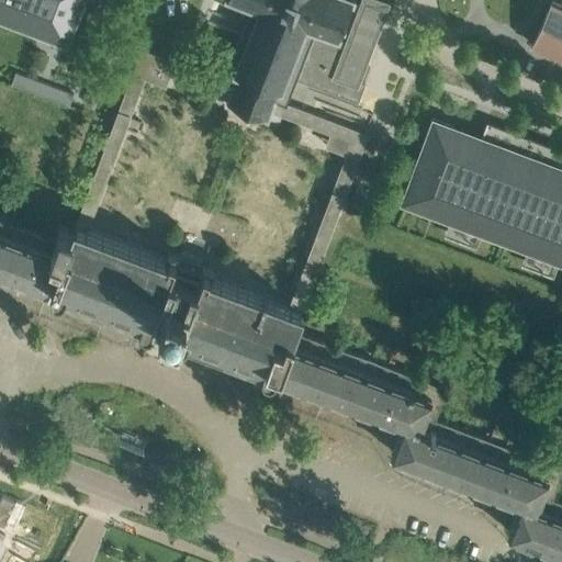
[(0,0),(0,12),(64,36),(78,0),(0,0)]
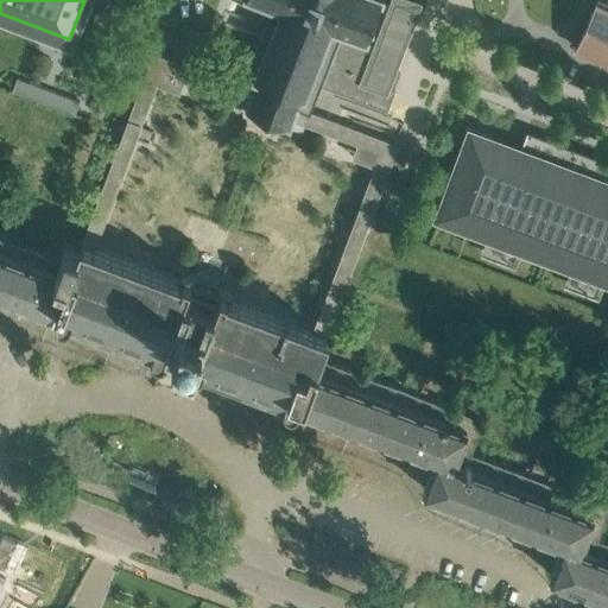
[(265,18),(240,83),(310,111),(321,83),(387,108),(394,89),(385,84),(386,80),(387,78),(415,6),(413,5),(399,0),(392,0),(391,6),(380,2),(380,0),(263,0),(264,1),(259,16),(265,18)]
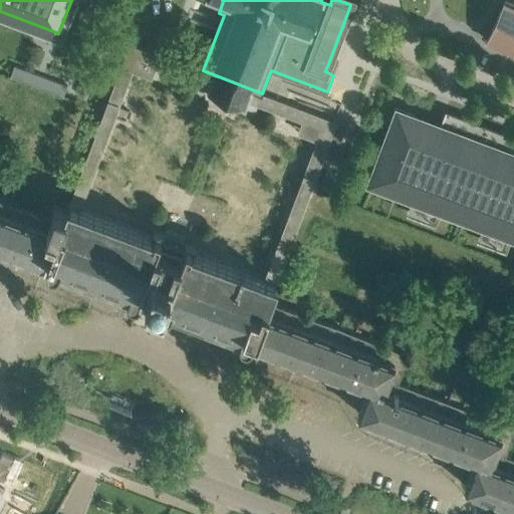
[(513,52),(513,3),(506,0),(504,0),(487,40),(513,52)]
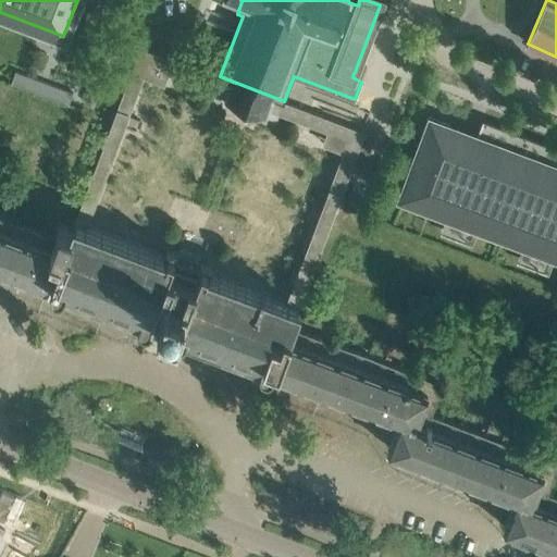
[(140,47),(72,227),(59,222),(53,236),(0,215),(0,264),(50,284),(48,292),(63,297),(65,289),(138,318),(136,325),(148,330),(140,350),(163,359),(171,338),(184,343),(187,335),(260,363),(257,371),(272,376),(274,369),(399,416),(388,446),(516,494),(504,524),(556,545),(556,496),(546,493),(556,462),(556,461),(430,413),(441,383),(293,327),(294,325),(291,324),(353,162),(363,132),(284,101),(220,76),(140,47)]
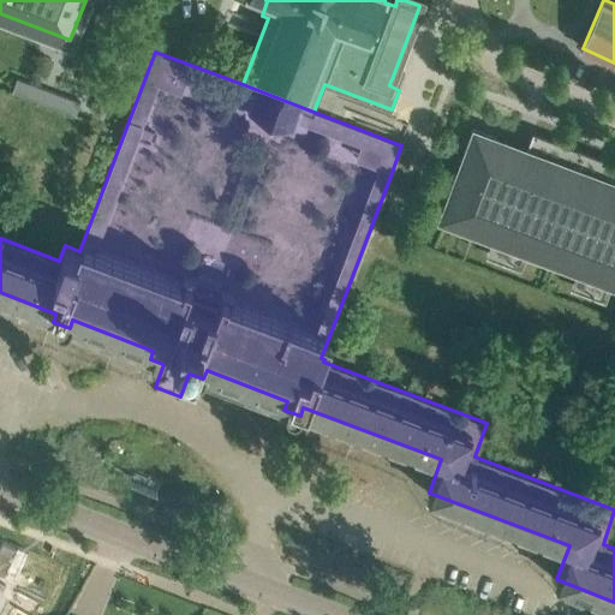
[(18,78),(12,93),(76,115),(81,102),(18,78)]
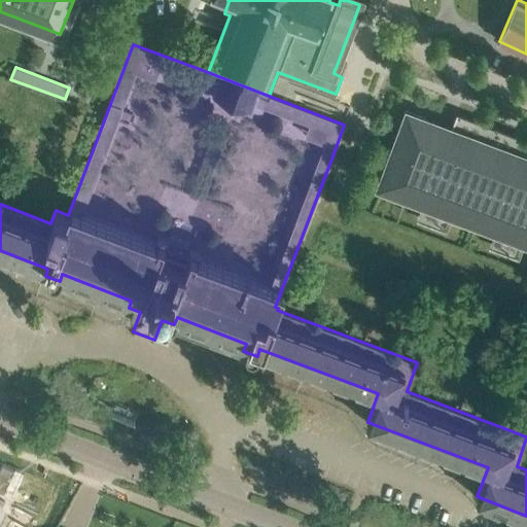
[(396,142),(380,185),(423,202),(453,213),(495,229),(526,240),(526,156),(450,129),(422,117),(419,125),(406,119),(397,142),(396,142)]
